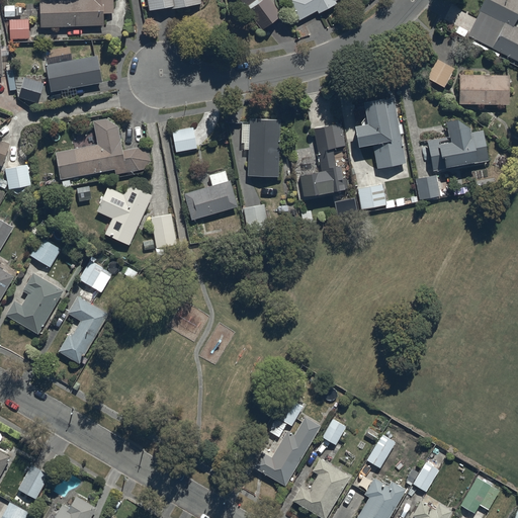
[(39,0),(39,28),(103,27),(103,15),(113,15),(113,0),(39,0)]
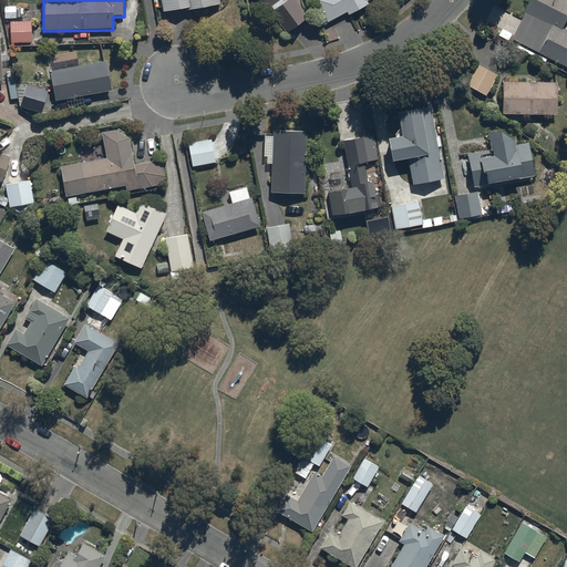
[(161,0),(164,14),(188,10),(189,12),(220,7),(219,0),(161,0)]
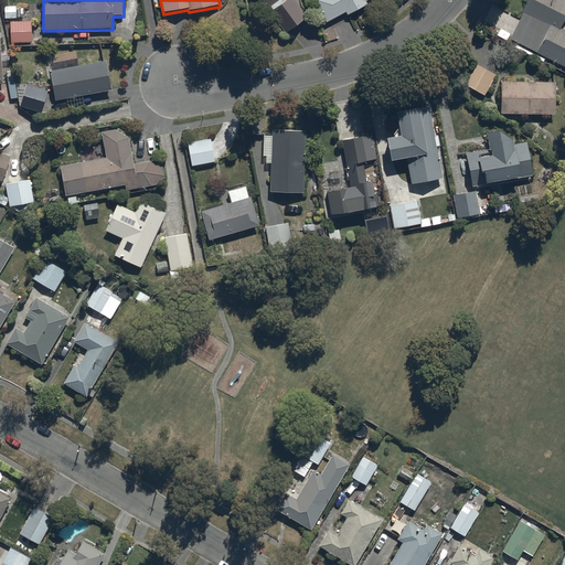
[(259,0),(286,34),(308,17),(295,0),(259,0)]
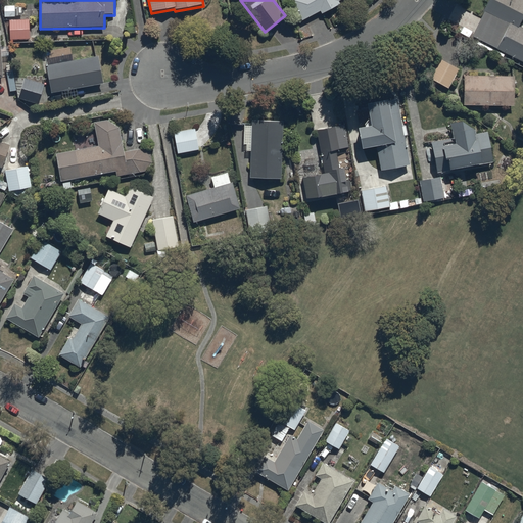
[(343,0),(291,0),(290,0),(302,22),(321,12),(322,15),(340,5),(339,3),(343,0)]
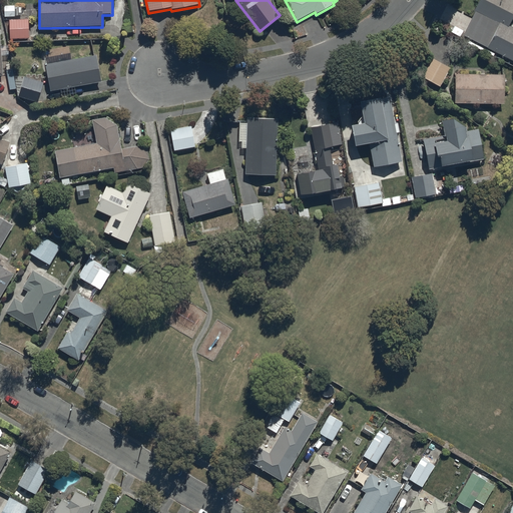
[(512,0),(480,0),(463,38),(512,62),(512,29),(509,28),(512,19),(512,0)]
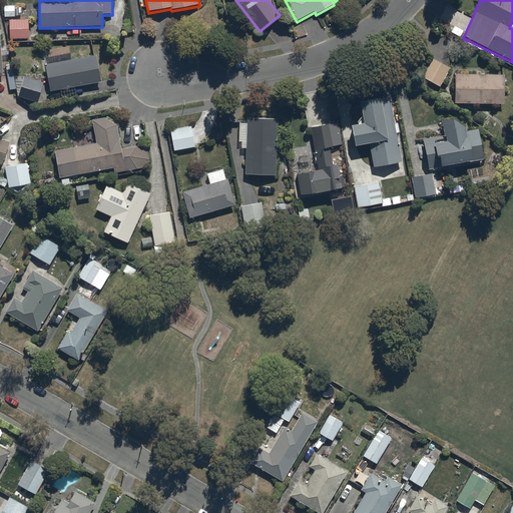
[(5,6),(4,18),(14,18),(14,17),(21,17),(22,8),(15,8),(15,7),(5,6)]
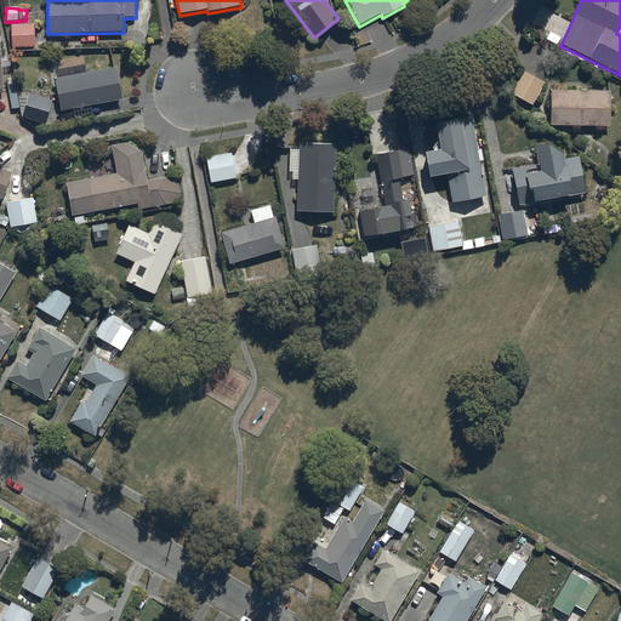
[(34,24),(11,26),(12,49),(35,47),(34,24)]
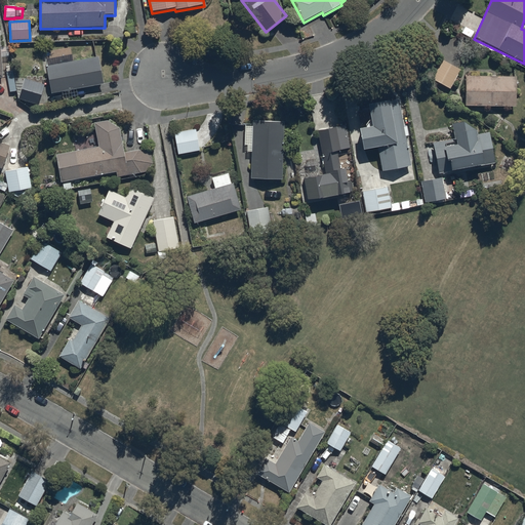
[(47,61),(48,68),(46,69),(51,95),(104,86),(98,57),(73,63),(72,55),(47,61)]
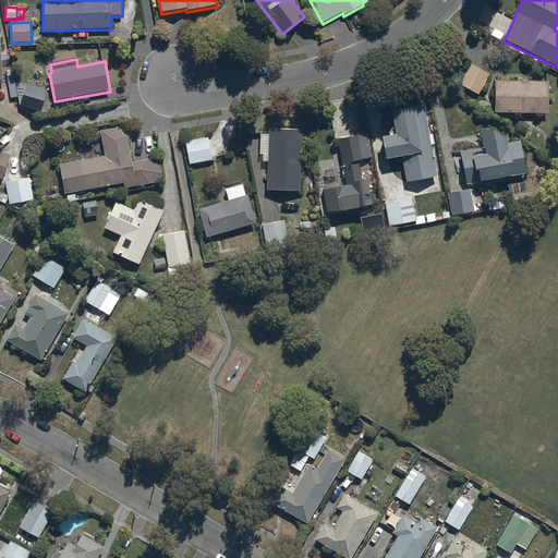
[(489,76),(469,64),(458,85),(477,96),(489,76)]
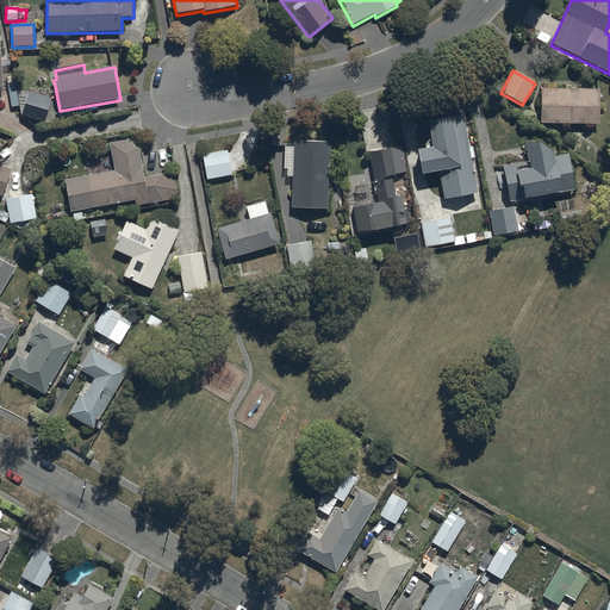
[(601,91),(541,89),(541,125),(601,125),(601,91)]
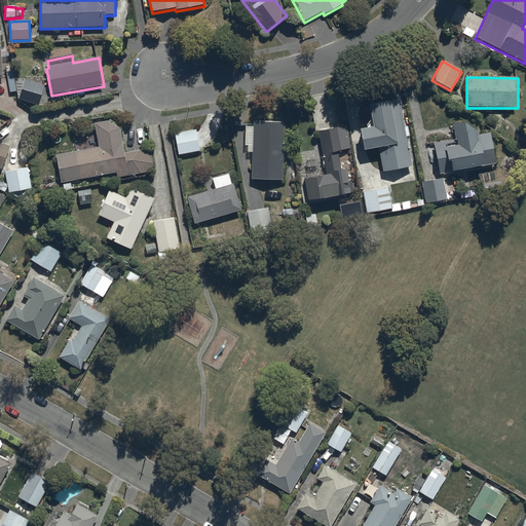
[(39,107),(45,86),(24,79),(17,101),(39,107)]
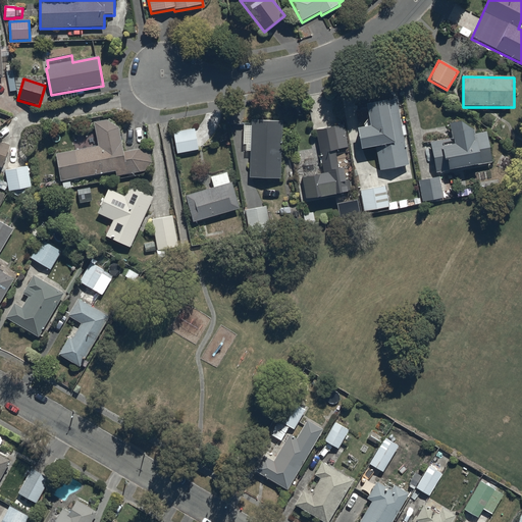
[(370,129),(359,132),(362,151),(376,148),(380,171),(409,167),(404,138),(406,138),(405,127),(402,127),(397,101),(367,106),(370,129)]
